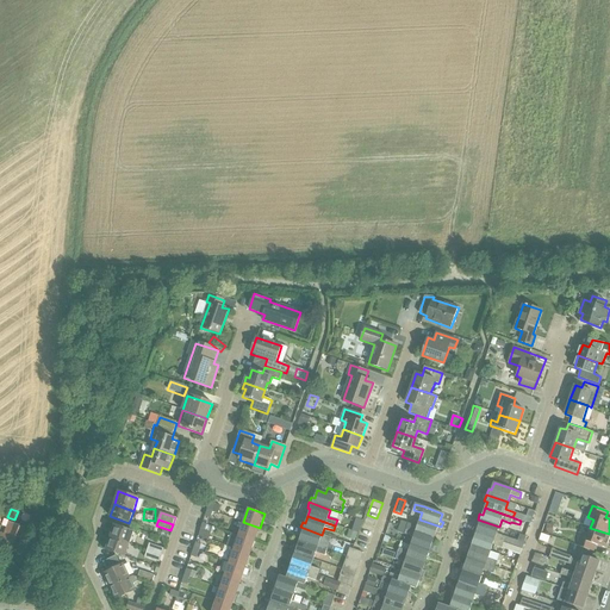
[(402,521),(399,527),(434,539),(436,531),(440,533),(441,527),(419,520),(417,527),(402,521)]
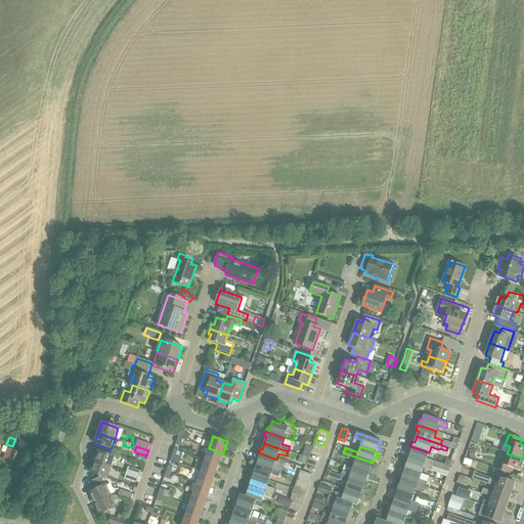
[(411,452),(409,457),(433,466),(434,462),(427,459),(429,452),(410,446),(408,451),(411,452)]
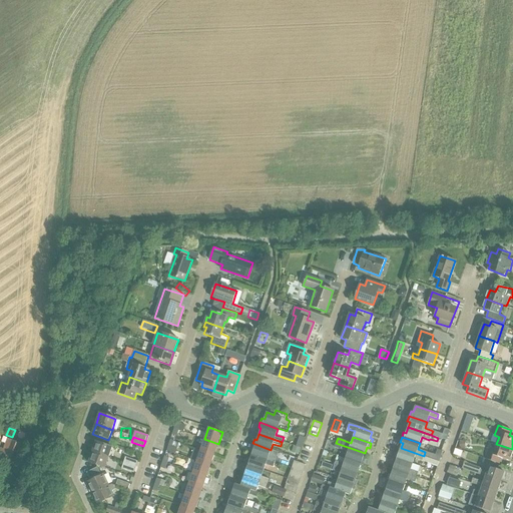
[(0,459),(15,465),(22,445),(8,439),(3,451),(0,449),(0,459)]
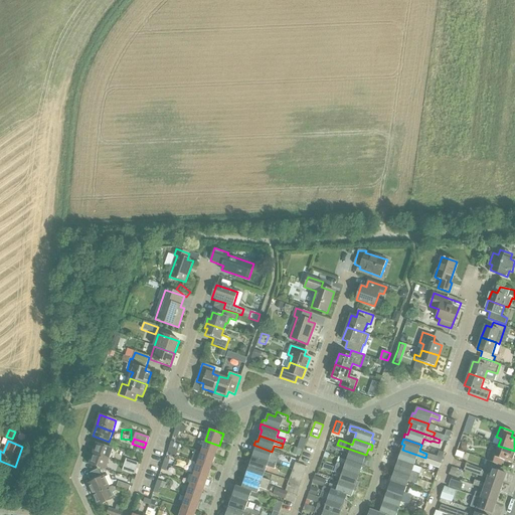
[(205,441),(201,452),(215,457),(219,446),(205,441)]
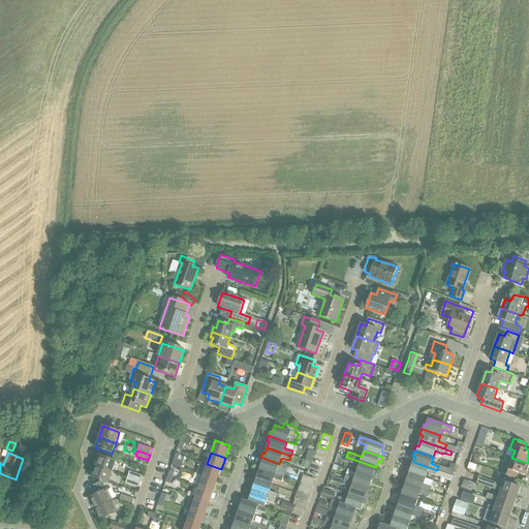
[(98,456),(95,466),(112,472),(116,461),(98,456)]
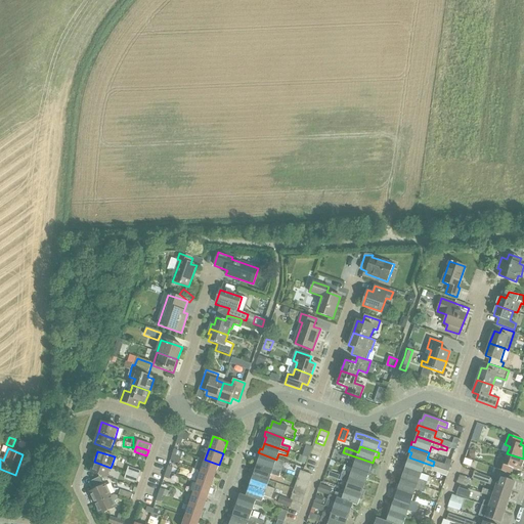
[(259,459),(257,465),(280,473),(282,468),(274,465),(276,460),(258,452),(256,457),(259,459)]
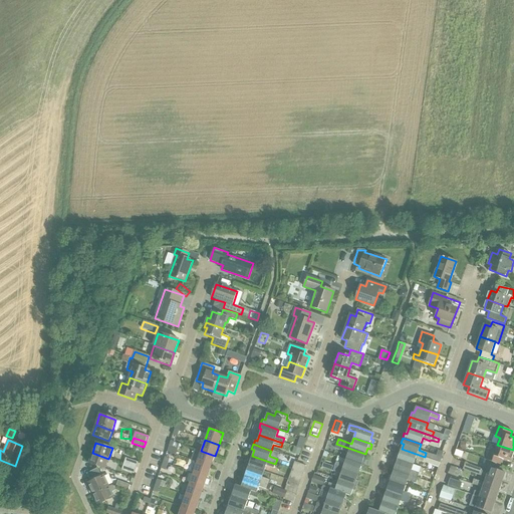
[(336,444),(335,449),(348,453),(346,459),(364,465),(366,461),(363,460),(365,454),(336,444)]
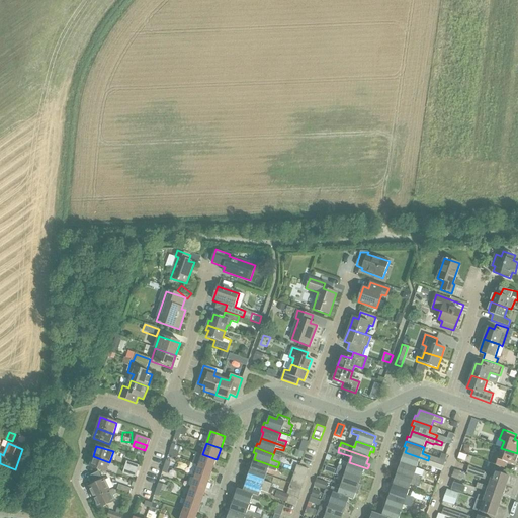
[(517,455),(517,453),(501,448),(499,454),(495,453),(491,463),(504,468),(506,462),(515,465),(517,455)]
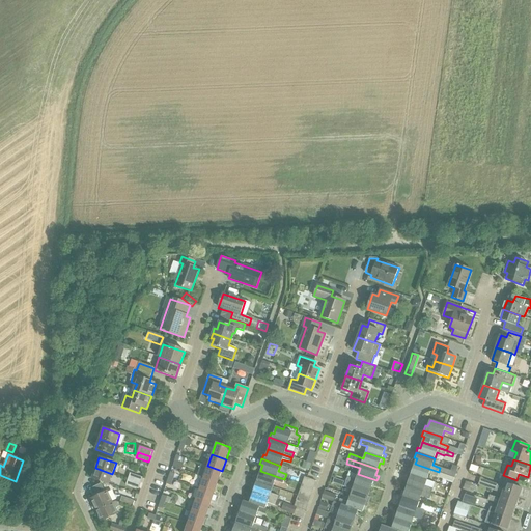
[(304,462),(302,468),(309,471),(311,465),(304,462)]
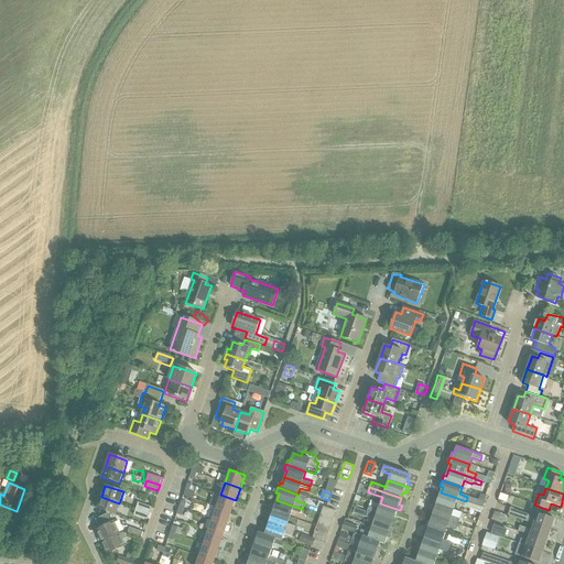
[(435,498),(433,503),(453,510),(455,503),(464,507),(466,501),(441,492),(438,499),(435,498)]
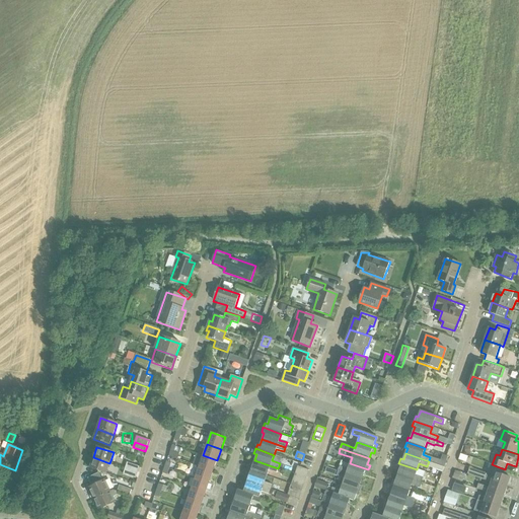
[(203,455),(200,467),(213,471),(217,460),(203,455)]
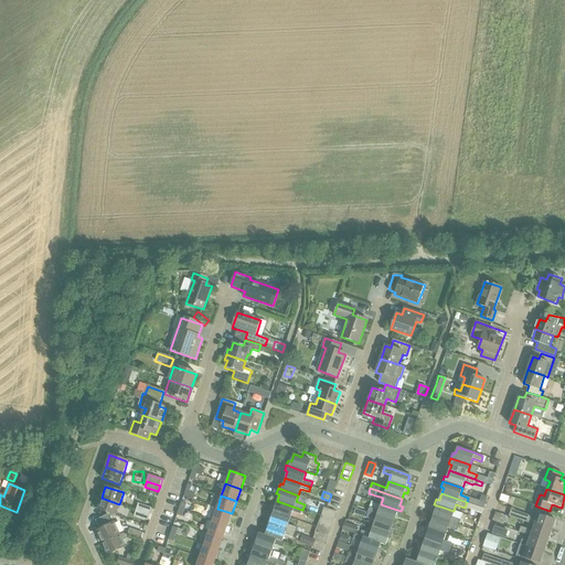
[(119,504),(102,498),(97,510),(116,515),(119,504)]
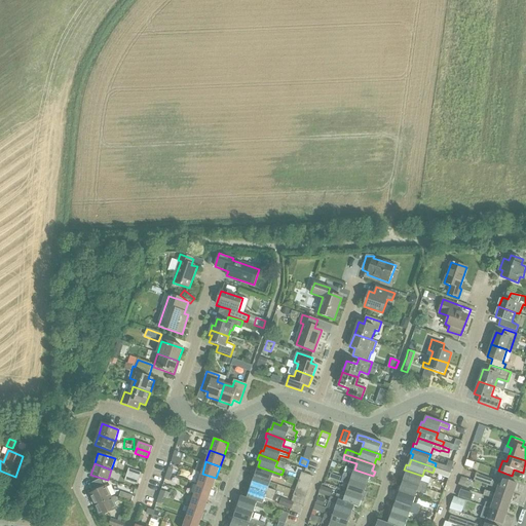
[(253,472),(252,476),(270,483),(272,477),(280,479),(282,475),(258,466),(256,473),(253,472)]
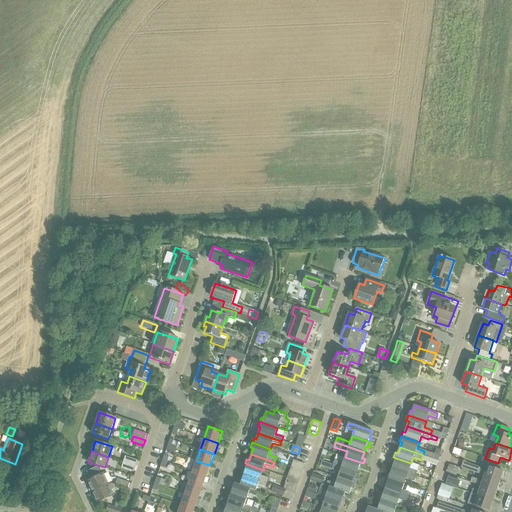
[(125,457),(123,462),(135,466),(137,461),(125,457)]
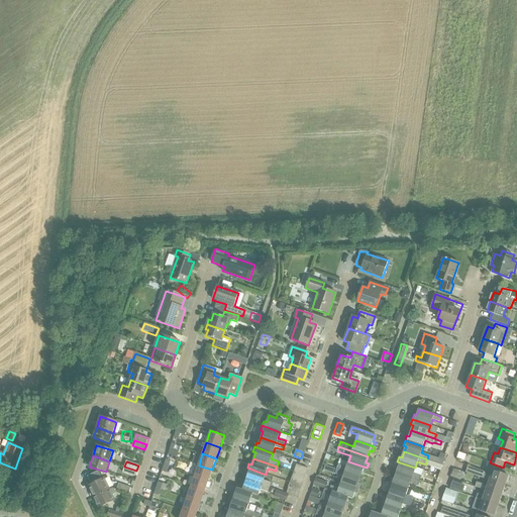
[(338,464),(337,470),(360,478),(363,472),(365,473),(367,468),(348,461),(346,468),(338,464)]
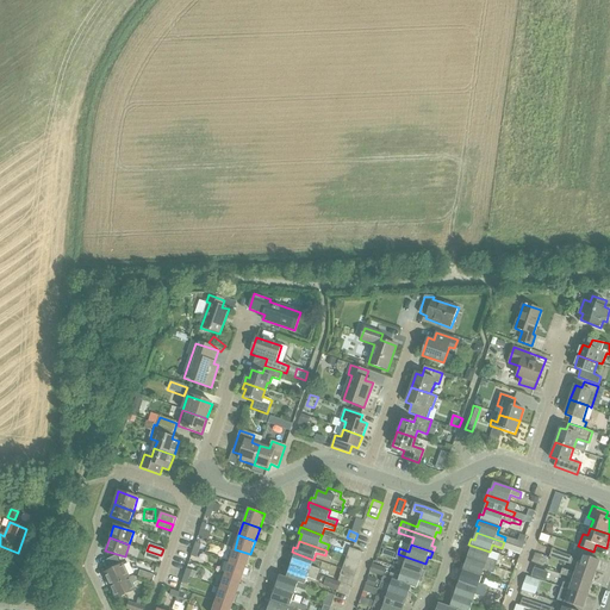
[(468,545),(467,551),(470,552),(467,558),(495,567),(499,555),(490,552),(468,545)]
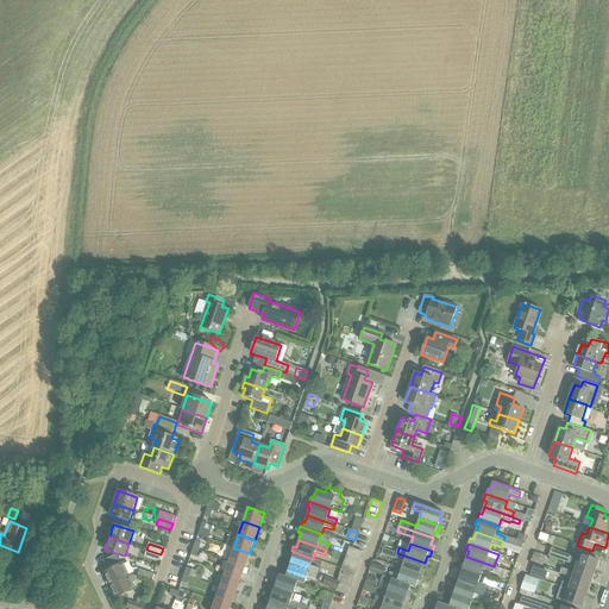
[(350,547),(346,554),(360,559),(363,552),(350,547)]
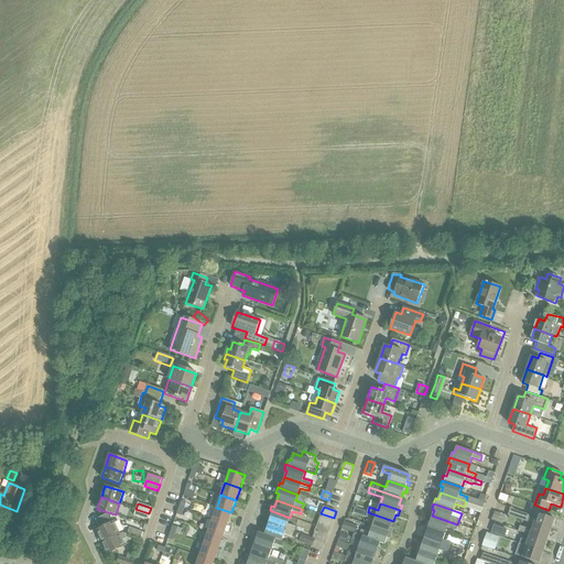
[(217,508),(213,520),(227,524),(231,512),(217,508)]
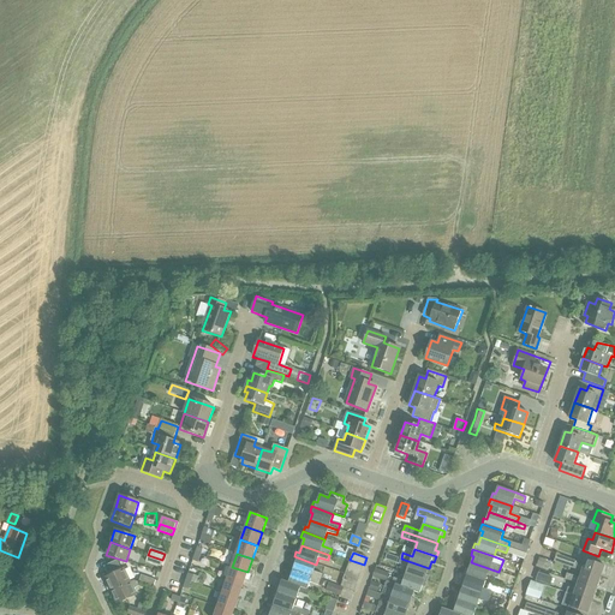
[(161,567),(162,560),(148,555),(147,562),(161,567)]
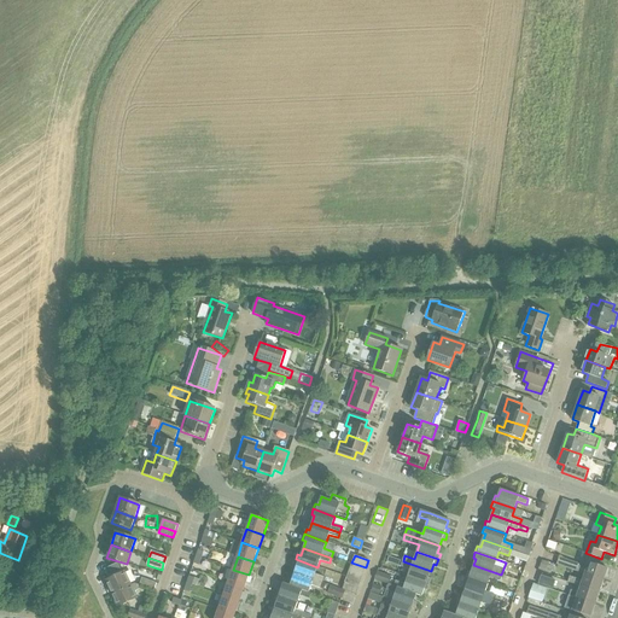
[(557,565),(584,575),(604,582),(607,570),(589,563),(587,570),(579,566),(579,564),(560,558),(557,565)]
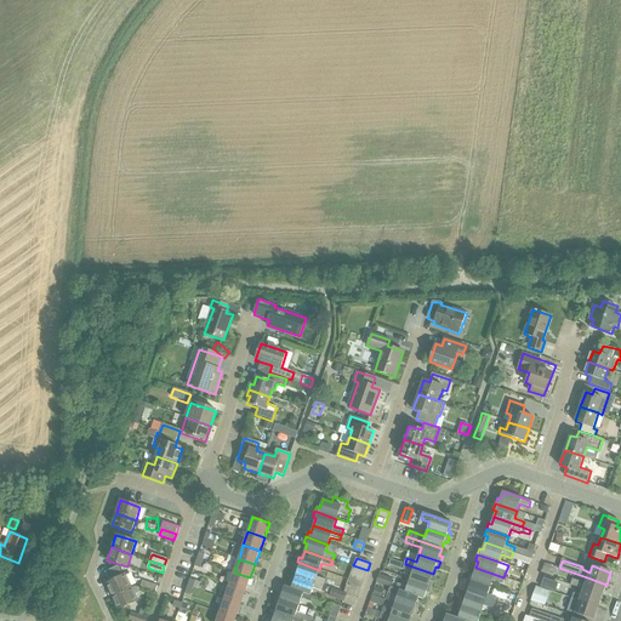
[(298,569),(296,576),(324,586),(326,580),(317,576),(319,570),(297,562),(295,568),(298,569)]
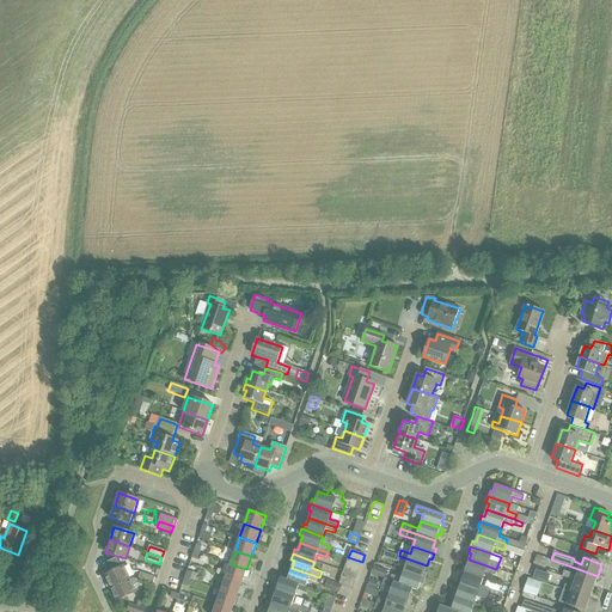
[(537,555),(534,562),(542,565),(544,558),(537,555)]
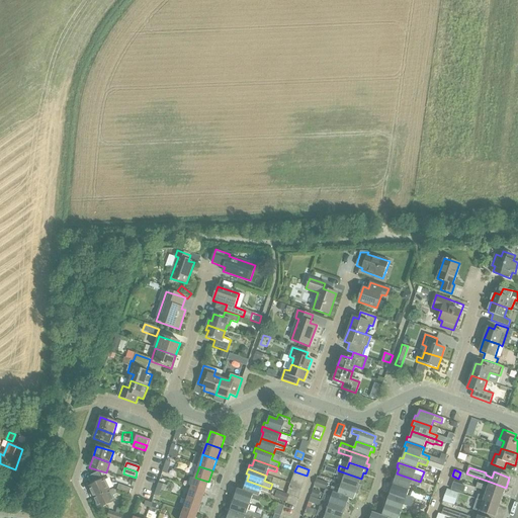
[(344,478),(342,484),(360,490),(361,486),(359,485),(361,479),(338,470),(336,476),(344,478)]
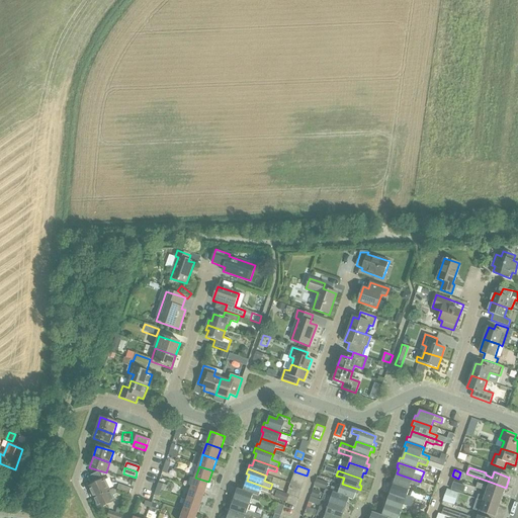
[(294,471),(292,477),(305,481),(307,476),(294,471)]
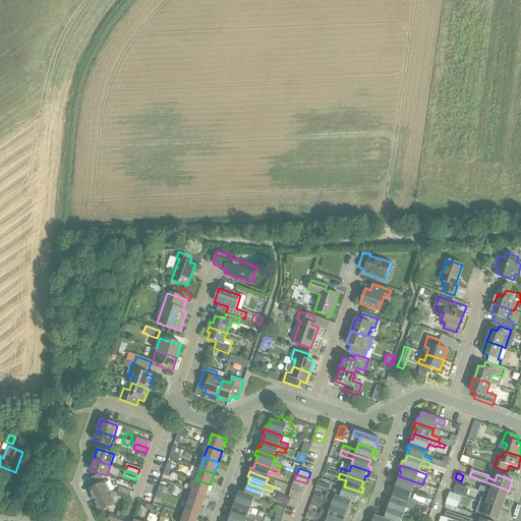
[(395,481),(393,486),(411,493),(413,486),(421,489),(422,484),(399,476),(397,482),(395,481)]
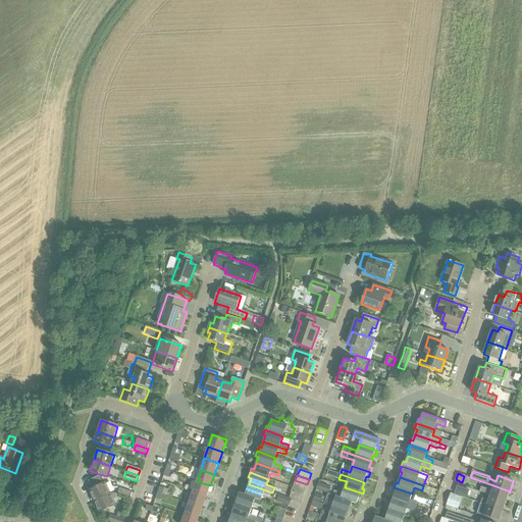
[(427,478),(424,486),(439,492),(442,483),(427,478)]
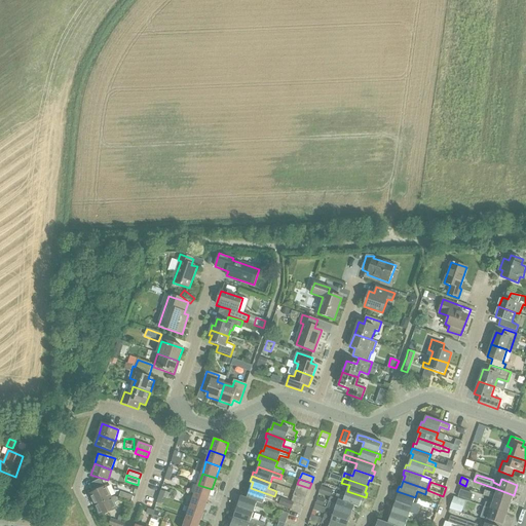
[(297,484),(295,490),(307,494),(309,488),(297,484)]
